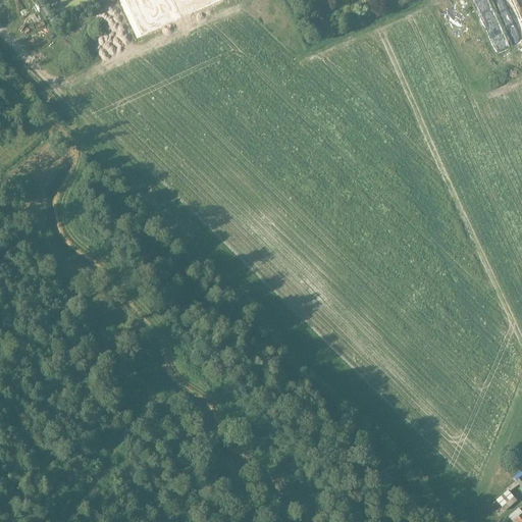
[(221,0),(118,0),(137,39),(221,0)]
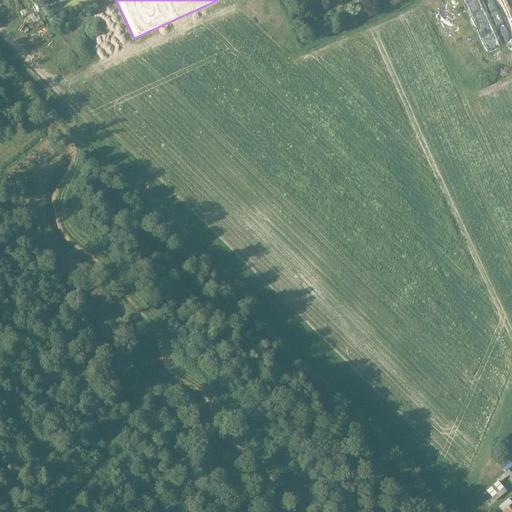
[(482,0),(476,2),(490,48),(501,44),(486,0),(482,0)]
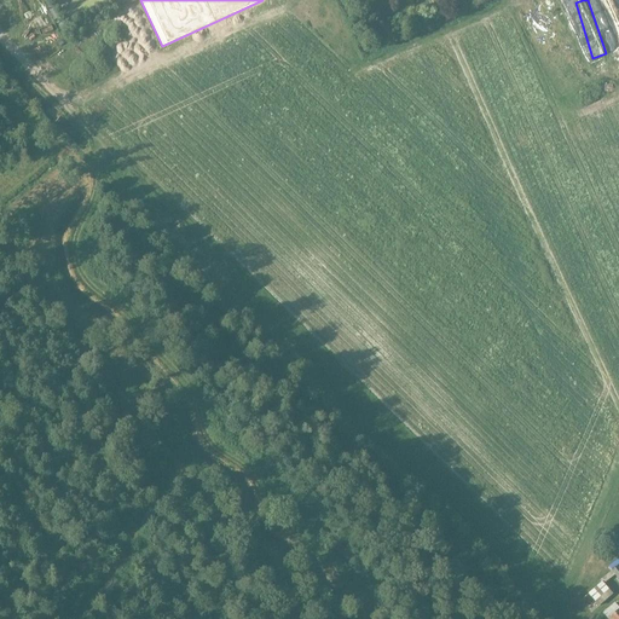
[(618,46),(618,9),(615,0),(591,0),(612,50),(618,46)]
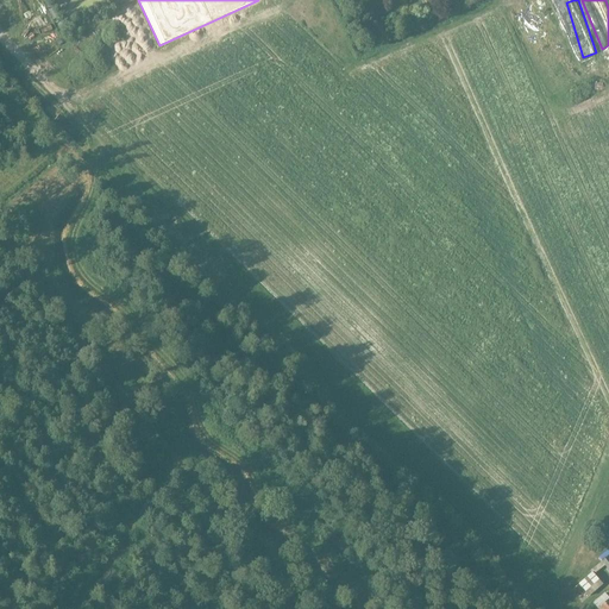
[(600,581),(591,572),(579,585),(586,592),(600,581)]
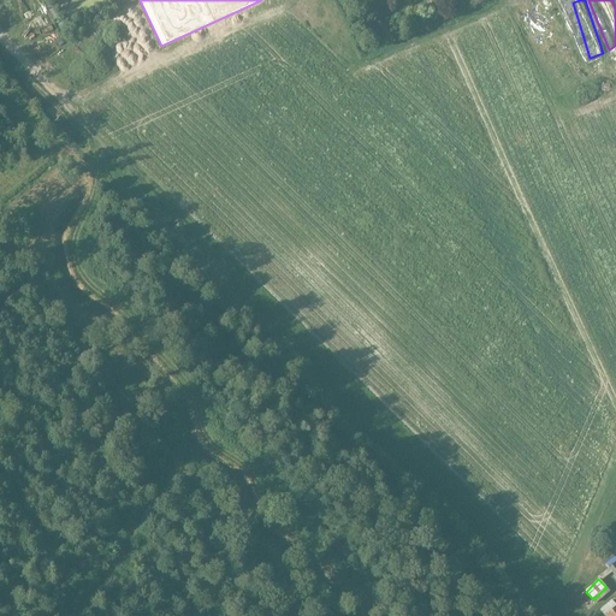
[(615,615),(615,606),(611,600),(599,611),(603,615),(615,615)]
